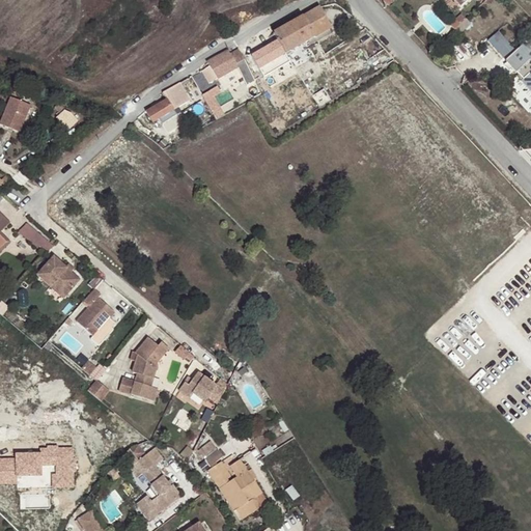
[(331,29),(319,8),(274,34),(278,40),(273,44),(270,38),(262,42),(267,48),(260,50),(258,47),(250,51),(253,55),(250,56),(260,75),(267,77),(276,71),(272,63),(298,49),(331,29)]
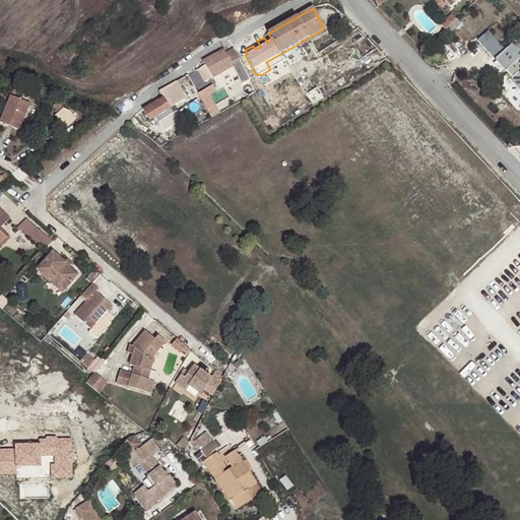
[(447,20),(451,25),(456,20),(452,16),(447,20)]
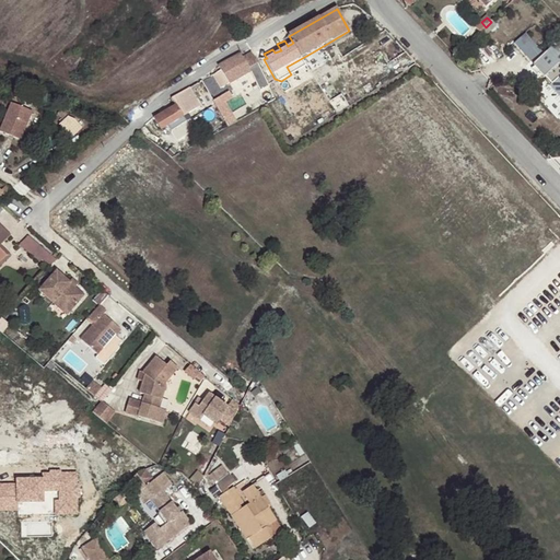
[(474,28),(478,34),(486,27),(481,22),(474,28)]
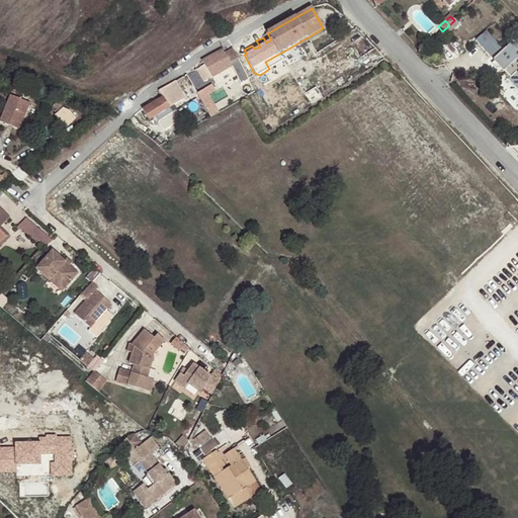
[(491,56),(501,45),(486,29),(475,39),(491,56)]
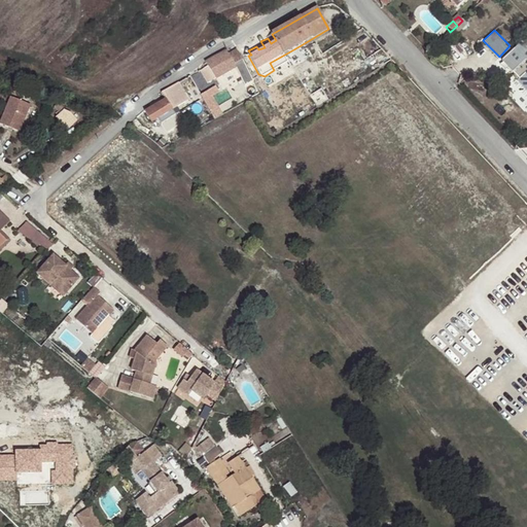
[(525,74),(526,76),(526,49),(521,43),(501,62),(519,80),(525,74)]
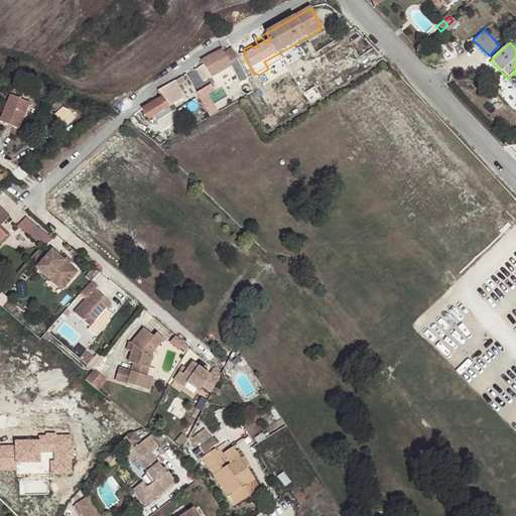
[(202,62),(204,66),(211,76),(213,79),(232,67),(230,63),(237,59),(232,49),(224,53),(222,50),(202,62)]
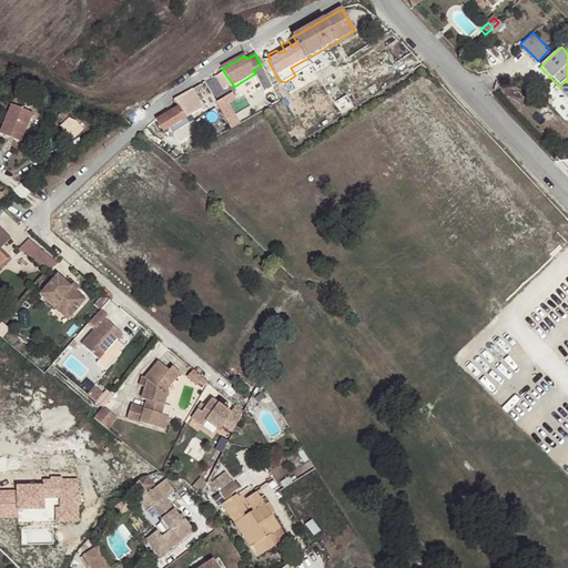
[(232,83),(224,72),(210,80),(213,88),(222,83),(224,88),(232,83)]
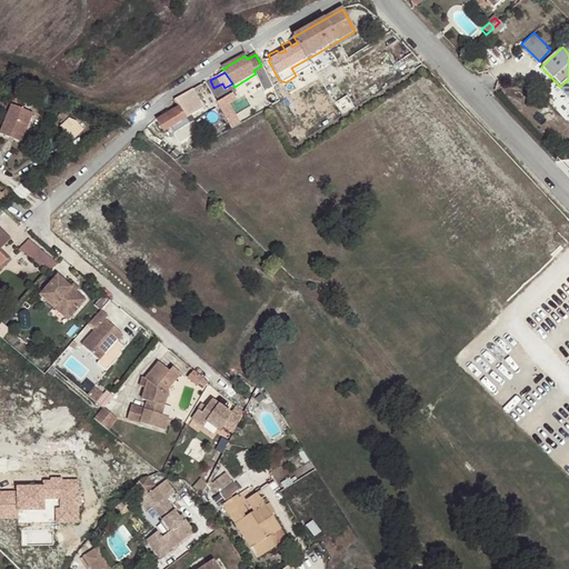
[(199,87),(190,91),(193,97),(202,92),(199,87)]
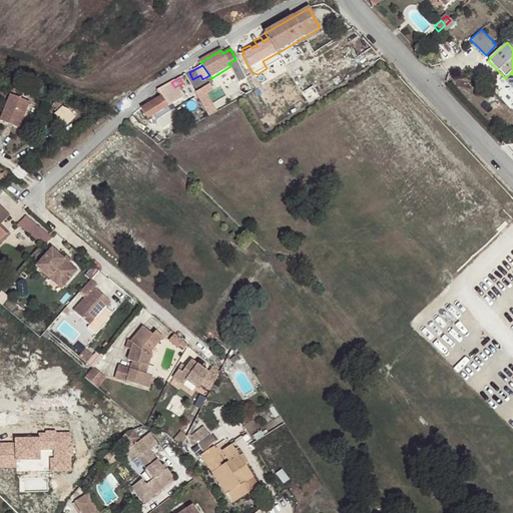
[(174,87),(171,82),(158,90),(161,96),(167,108),(181,100),(174,87)]
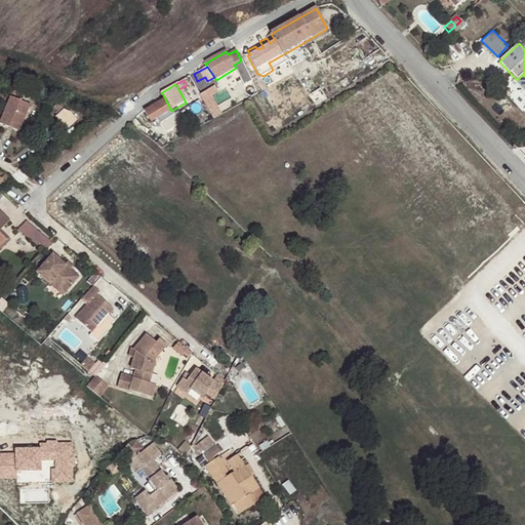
[(223,113),(211,87),(200,91),(211,117),(223,113)]
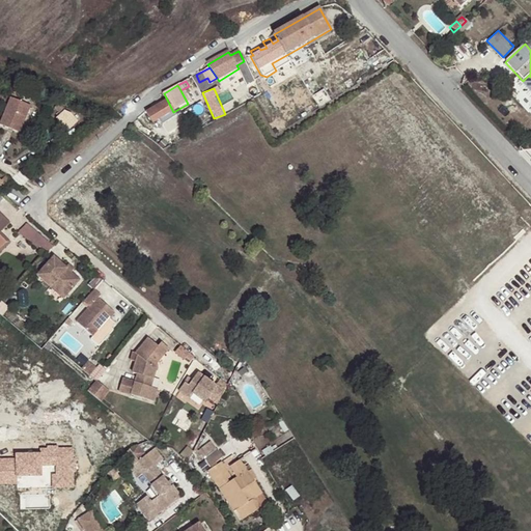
[(28,107),(8,100),(0,124),(0,128),(19,135),(28,107)]
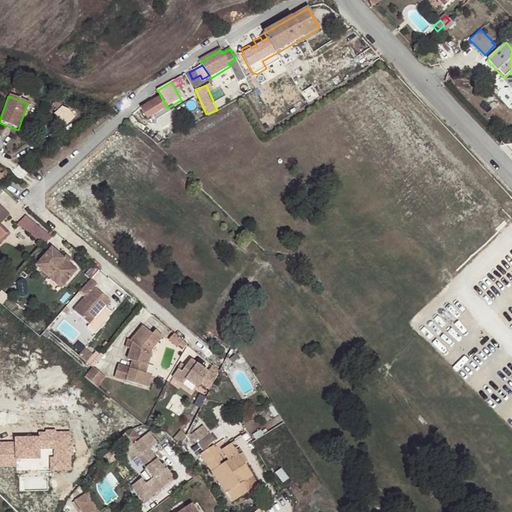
[(167,108),(161,96),(140,108),(147,119),(153,116),(164,110),(167,108)]
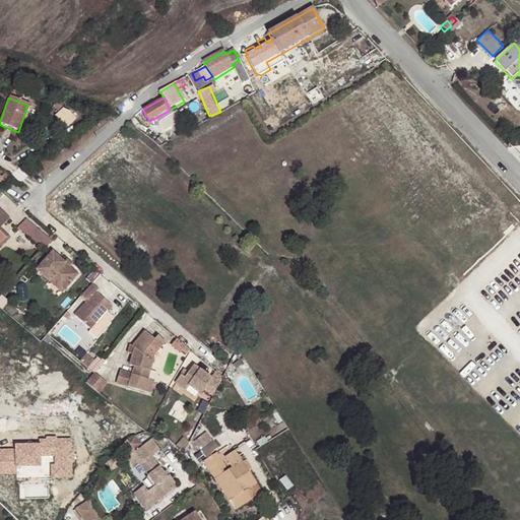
[(59,112),(63,108),(64,107),(58,101),(52,106),(59,112)]
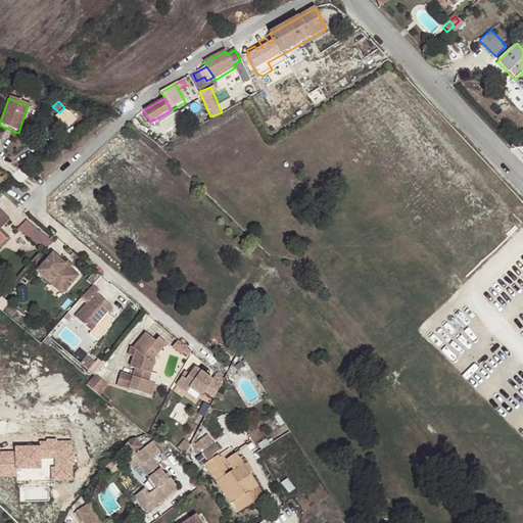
[(69,110),(63,108),(59,112),(55,116),(66,128),(78,119),(69,110)]
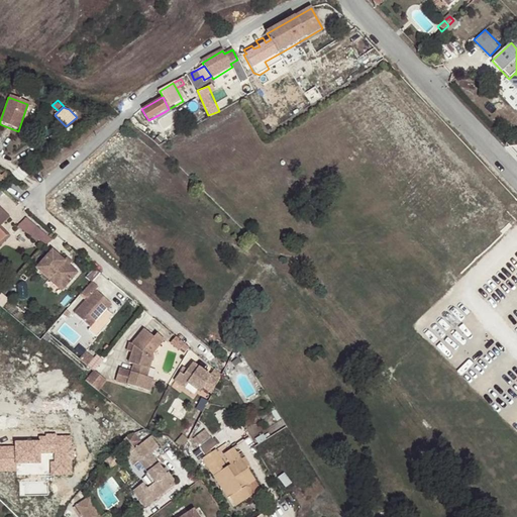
[(169,116),(166,111),(154,117),(159,122),(169,116)]
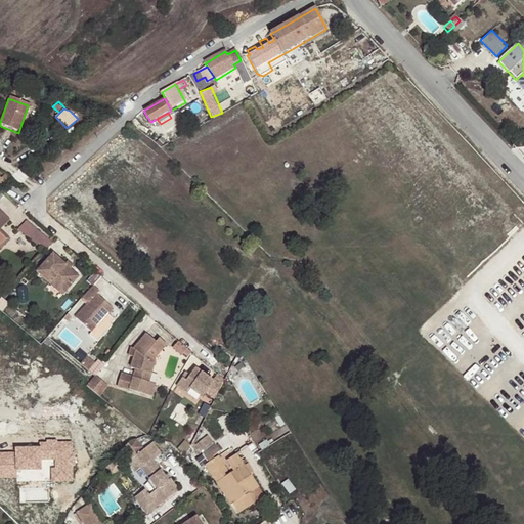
[(0,227),(7,220),(0,212),(0,247),(9,238),(0,229),(0,227)]
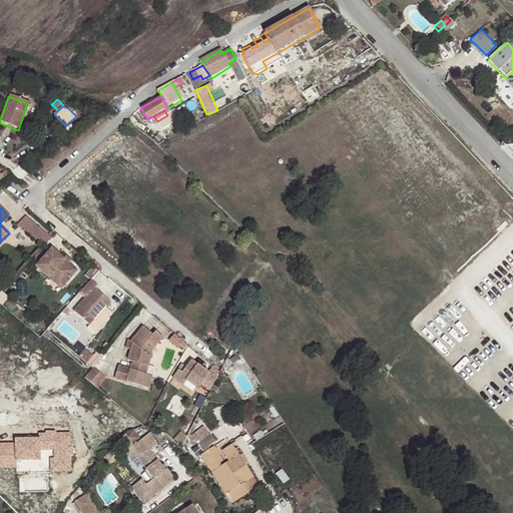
[(45,243),(55,231),(51,228),(46,234),(26,216),(19,225),(37,240),(39,238),(45,243)]
